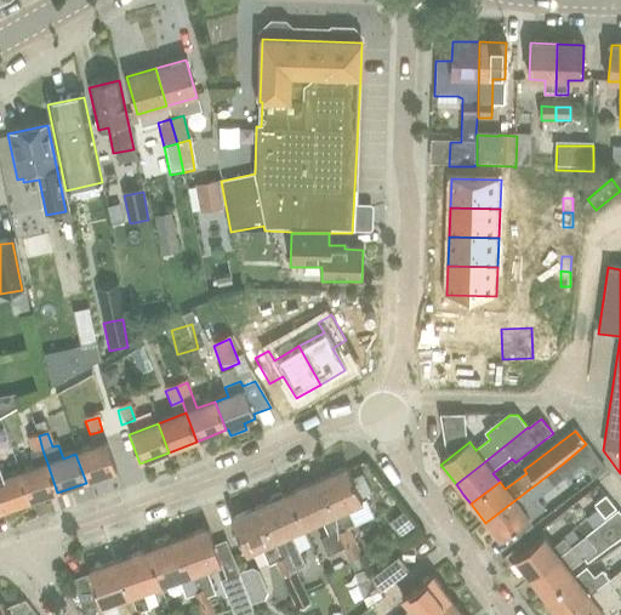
[(47,463),(43,450),(39,436),(28,439),(33,454),(32,454),(36,467),(18,474),(29,504),(57,493),(47,463)]
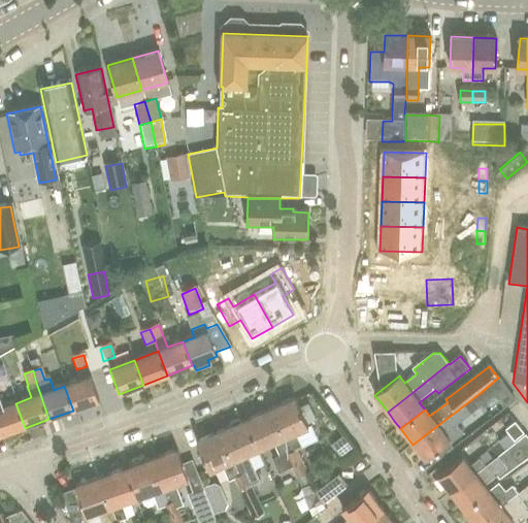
[(91,377),(64,386),(73,411),(99,401),(91,377)]
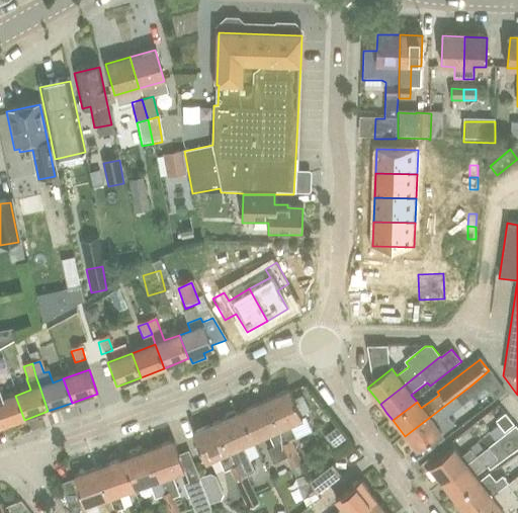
[(441,433),(435,426),(470,399),(494,380),(496,379),(489,370),(469,387),(405,436),(417,452),(441,433)]
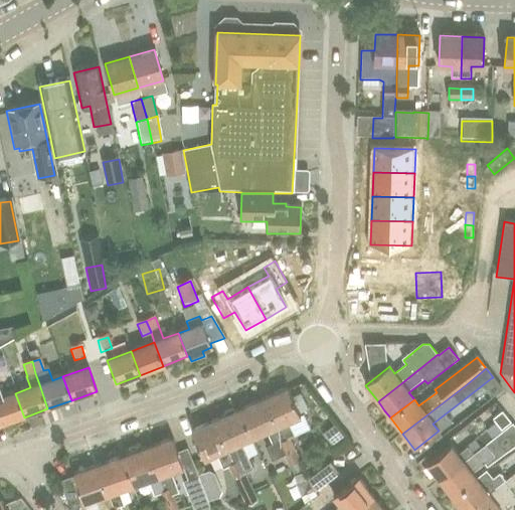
[(499,378),(473,392),(482,408),(507,395),(499,378)]
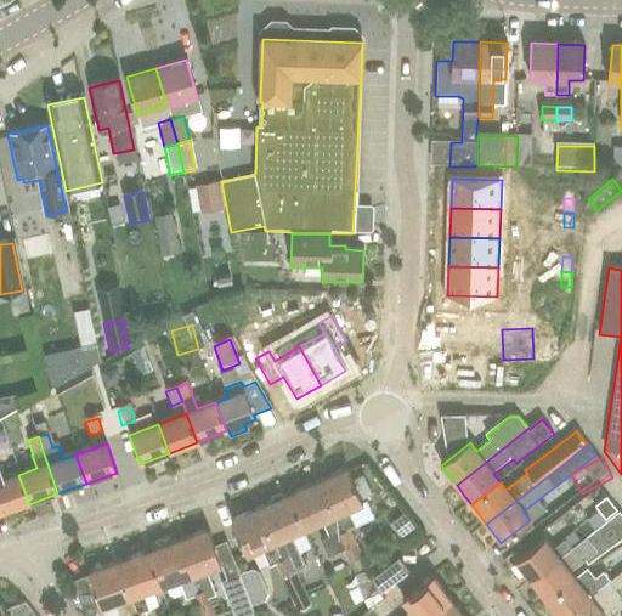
[(348,469),(320,481),(327,497),(337,516),(344,533),(338,536),(344,549),(356,544),(350,531),(357,527),(349,510),(363,504),(348,469)]
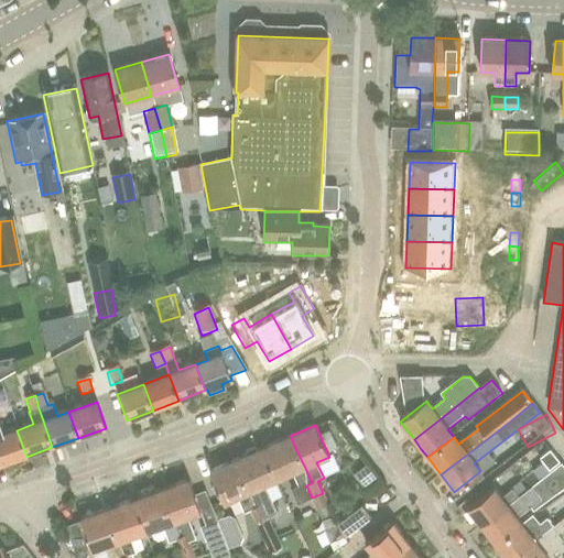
[(25,461),(24,458),(26,457),(17,430),(2,435),(0,428),(0,466),(12,461),(14,465),(18,467),(23,465),(25,461)]
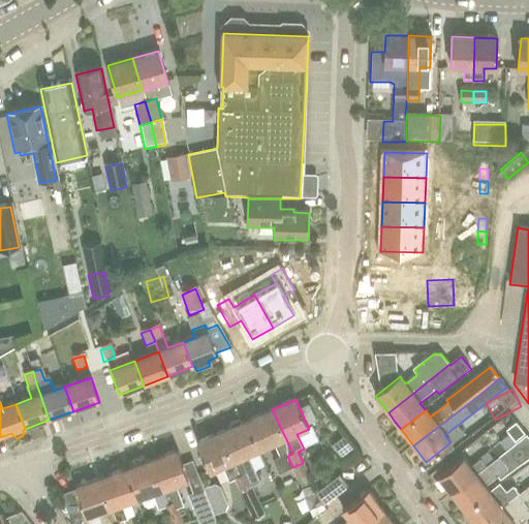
[(246,421),(259,452),(274,445),(279,459),(272,462),(279,476),(293,469),(292,467),(287,456),(292,454),(286,439),(278,423),(272,409),(246,421)]
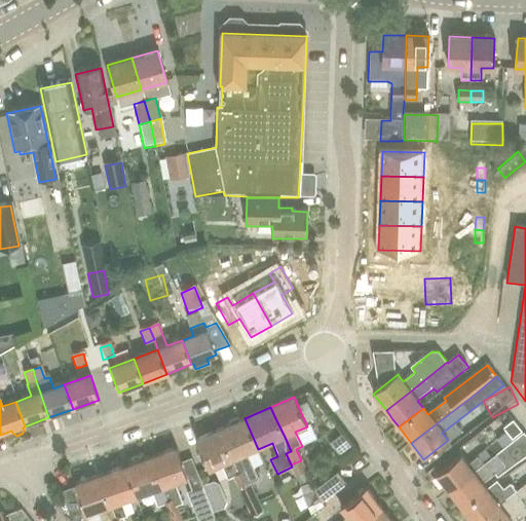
[(258,449),(245,418),(239,421),(238,418),(229,422),(230,425),(219,431),(232,460),(238,474),(243,472),(243,473),(249,484),(250,485),(259,481),(247,454),(258,449)]
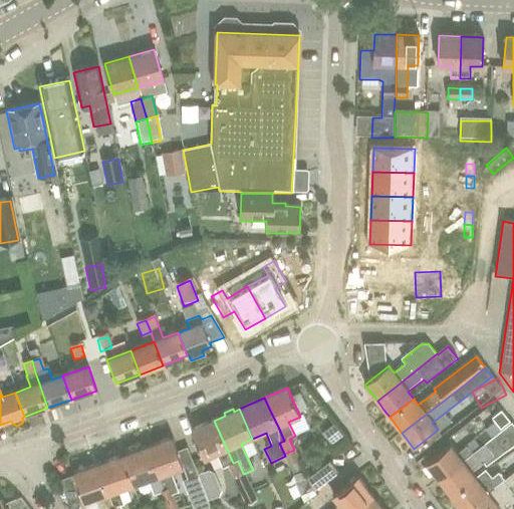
[(496,424),(502,431),(511,424),(503,413),(494,420),(496,424)]
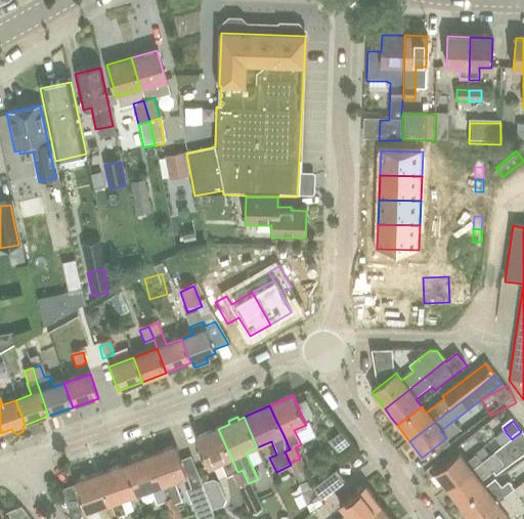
[(237,472),(231,459),(218,429),(194,439),(209,469),(220,464),(227,479),(233,476),(237,486),(248,482),(243,471),(243,470),(237,472)]
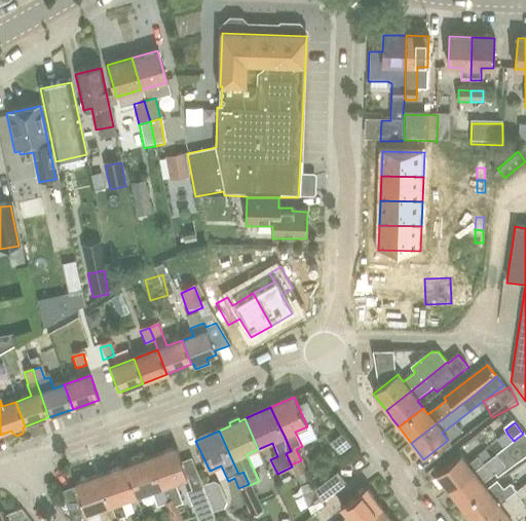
[(514,441),(508,434),(497,441),(503,449),(514,441)]
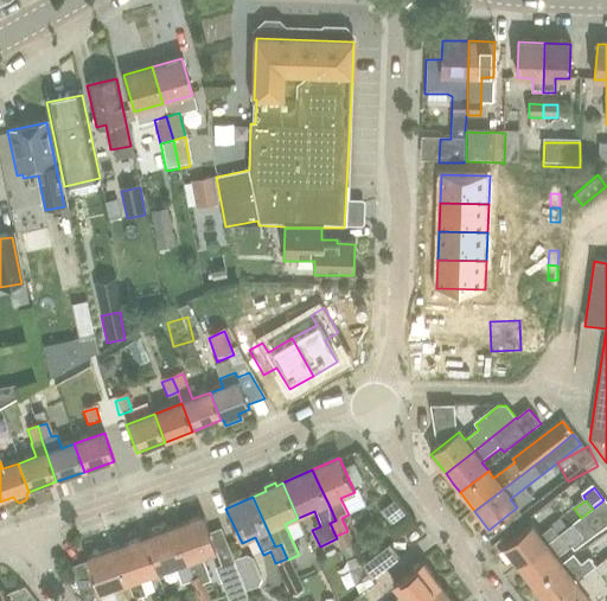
[(558,537),(518,568),(534,587),(562,566),(557,560),(583,538),(587,544),(606,528),(606,504),(605,502),(574,524),(557,537),(558,537)]
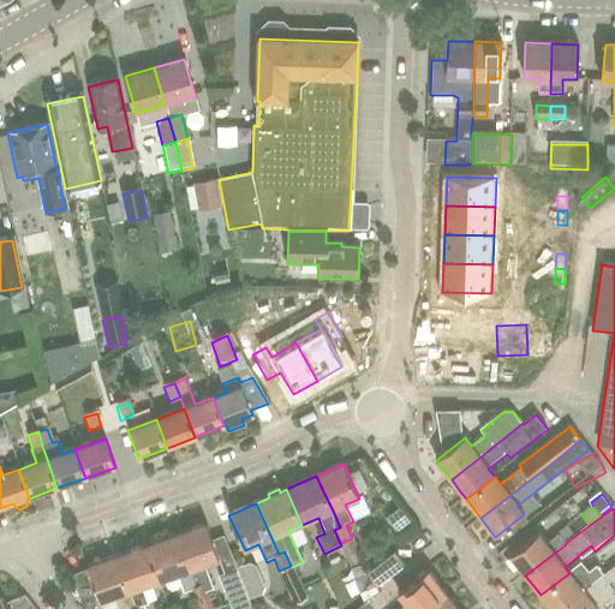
[(207,595),(214,592),(204,566),(219,561),(206,525),(178,536),(190,571),(196,587),(190,590),(195,604),(208,599),(207,595)]
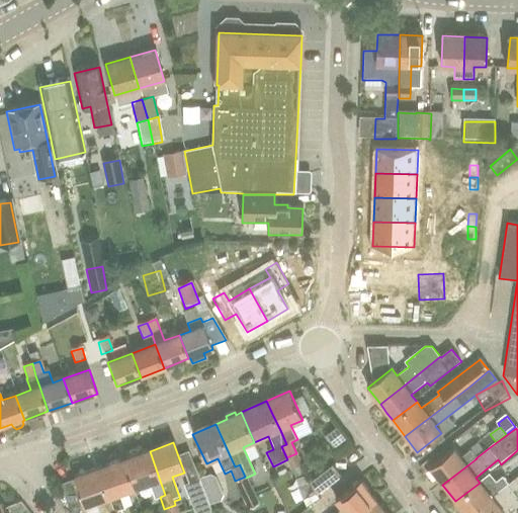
[(477,458),(476,458),(470,451),(460,458),(454,450),(430,468),(442,485),(477,458)]
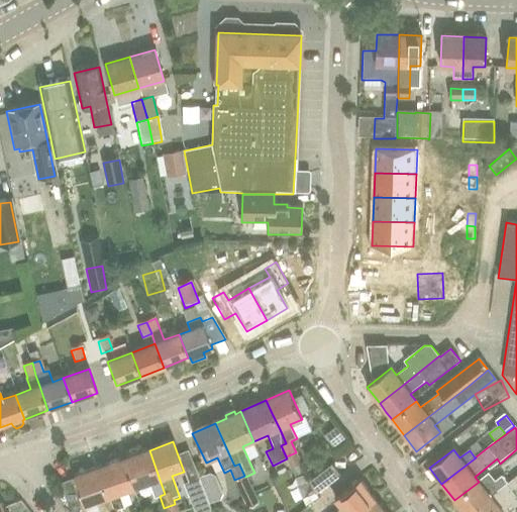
[(130,482),(133,490),(160,480),(149,450),(123,459),(130,482)]
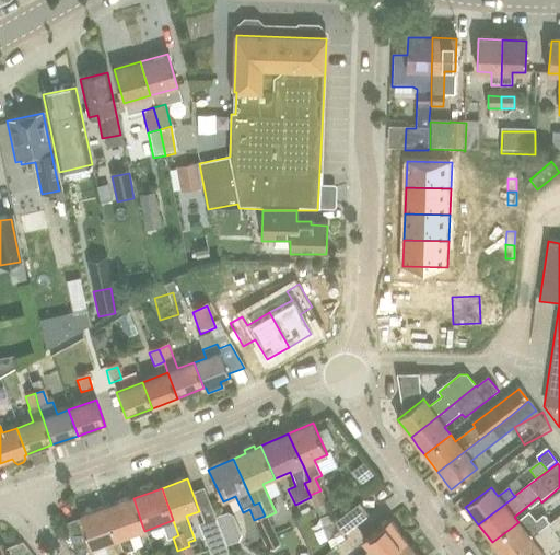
[(315,508),(326,504),(321,490),(310,495),(311,497),(315,508)]
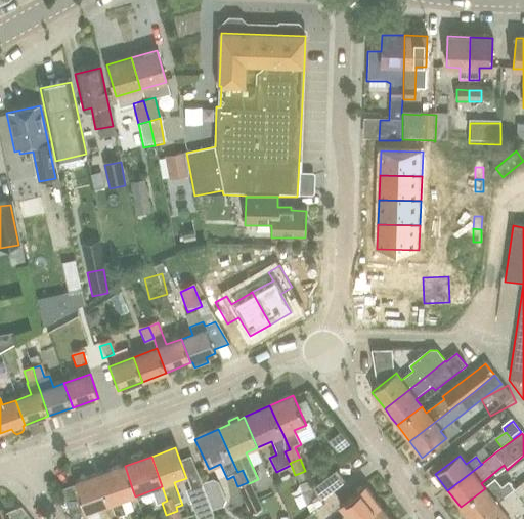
[(120,518),(126,516),(121,501),(135,496),(132,488),(125,466),(98,475),(114,518),(120,518)]
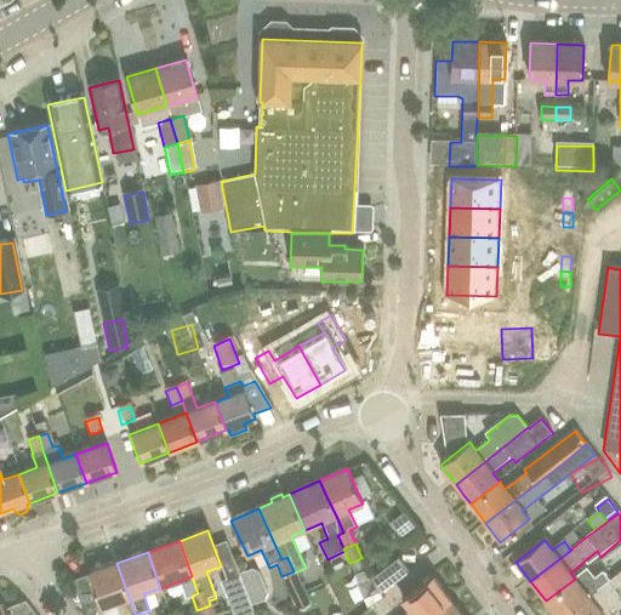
[(135,614),(117,563),(87,573),(101,609),(115,603),(120,614),(135,614)]
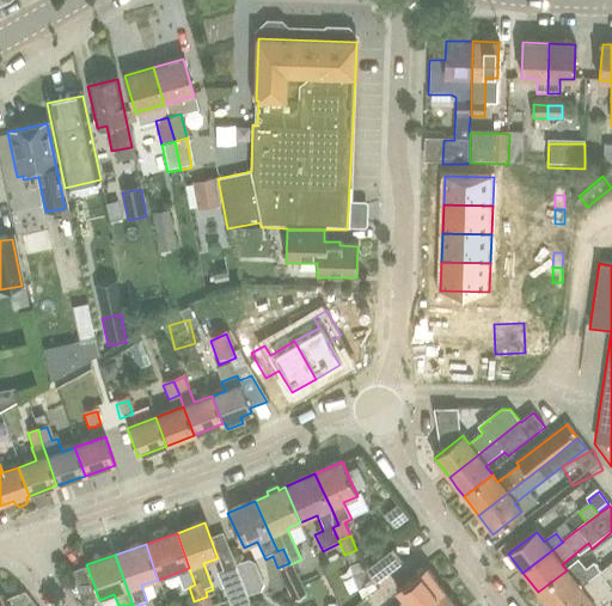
[(567,570),(538,592),(548,605),(560,605),(593,579),(600,574),(593,565),(586,571),(577,561),(567,570)]
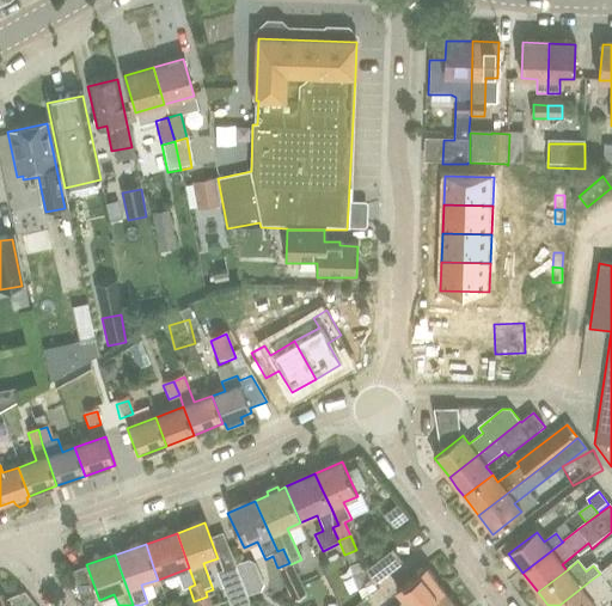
[(291,564),(289,563),(277,568),(294,604),(306,599),(291,564)]
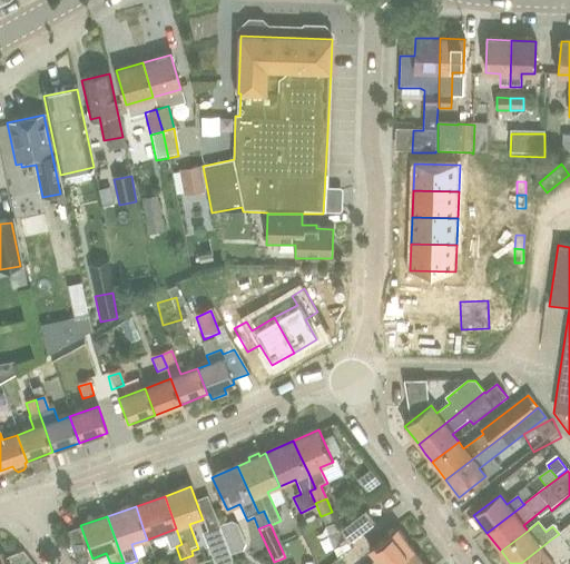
[(552,538),(521,563),(552,563),(569,550),(564,543),(569,538),(569,533),(566,528),(559,534),(552,538)]
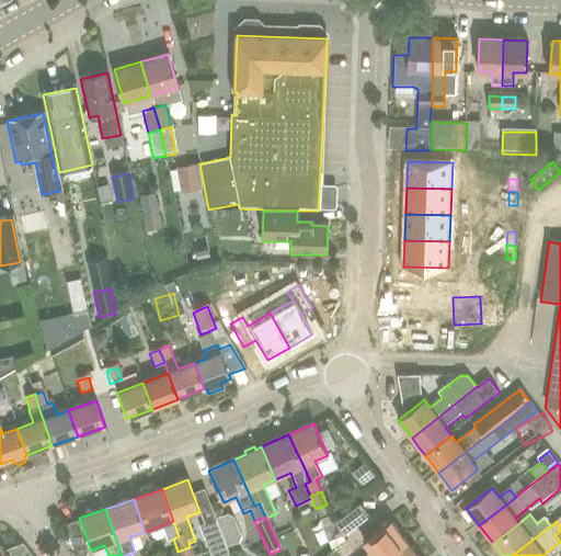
[(228,555),(216,522),(199,529),(210,555),(228,555)]
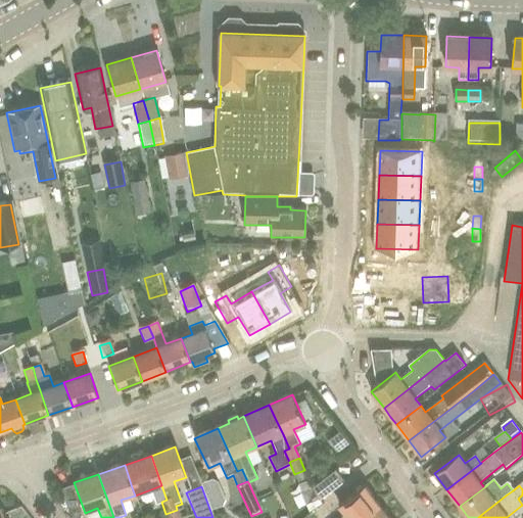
[(363,517),(379,506),(364,486),(338,505),(347,516),(345,517),(363,517)]
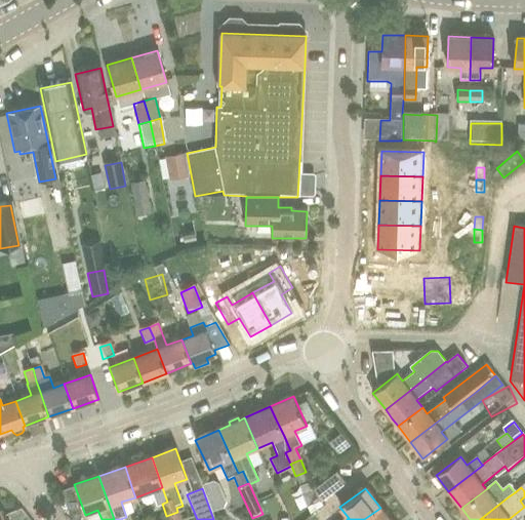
[(389,519),(380,508),(364,519),(389,519)]
